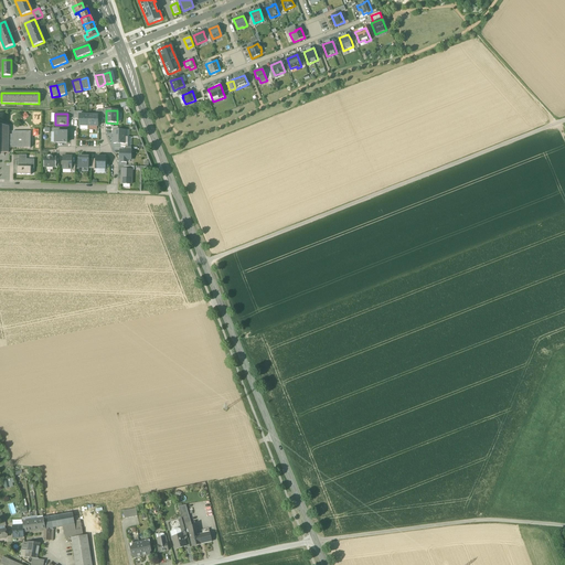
[(88,127),(88,116),(83,116),(80,116),(80,119),(80,126),(88,127)]
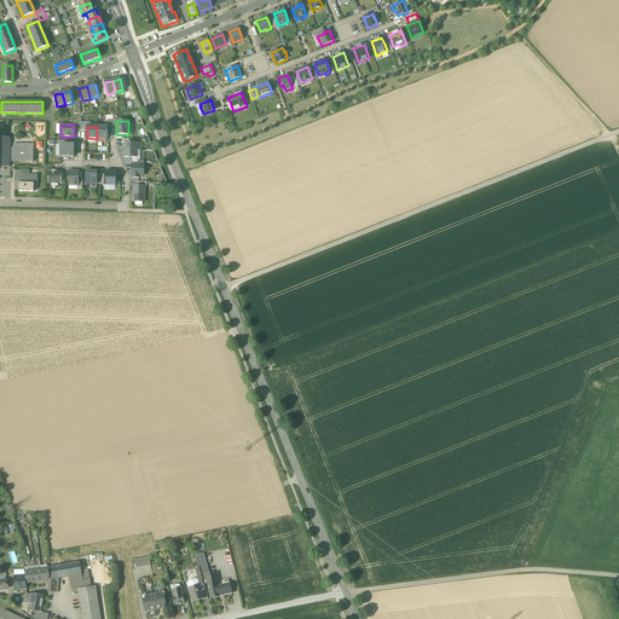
[(108,139),(108,131),(108,127),(105,127),(97,127),(97,139),(108,139)]
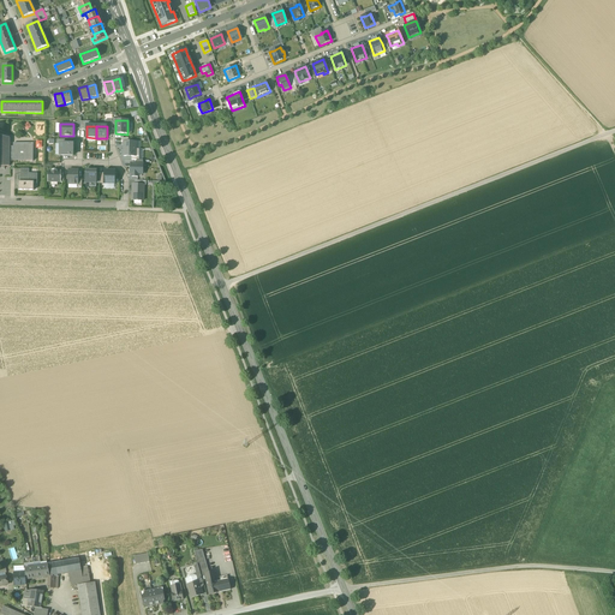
[(10,138),(0,136),(0,167),(1,167),(1,169),(5,169),(5,167),(10,167),(10,161),(10,147),(10,138)]
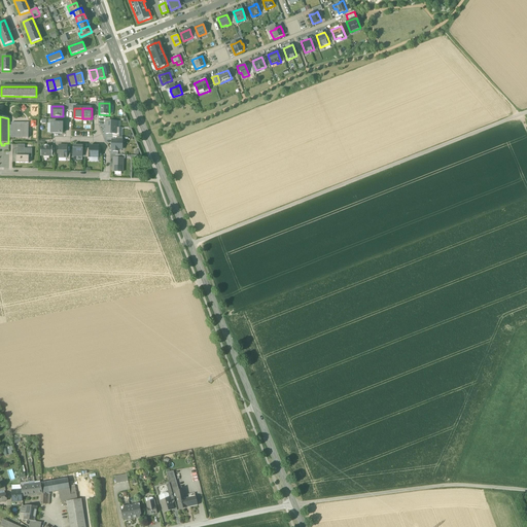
[(116,121),(110,121),(106,121),(106,134),(113,134),(116,134),(116,128),(116,123),(116,121)]
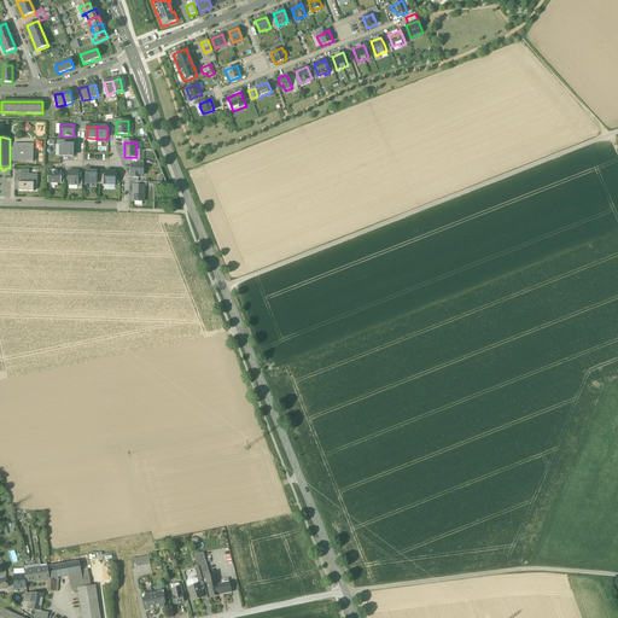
[(10,147),(10,162),(33,162),(34,145),(13,145),(13,147),(10,147)]
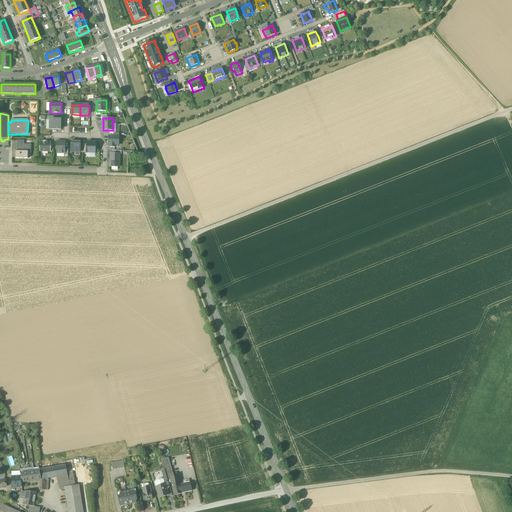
[(50,120),(50,129),(61,130),(61,120),(54,120),(50,120)]
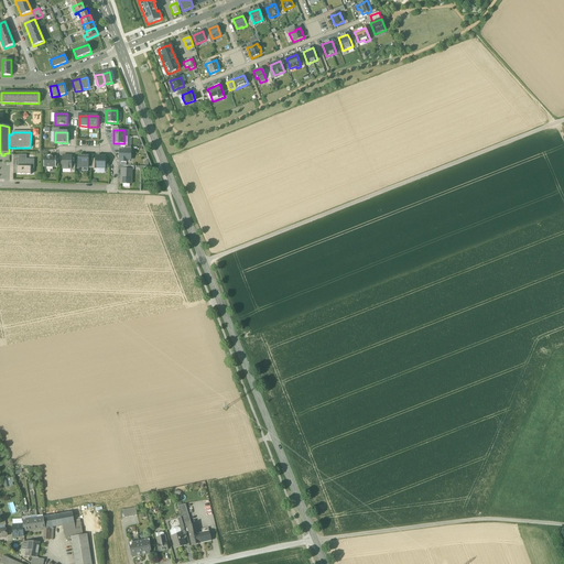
[(125,150),(120,150),(120,160),(121,160),(121,162),(127,162),(127,160),(131,160),(131,151),(125,150)]
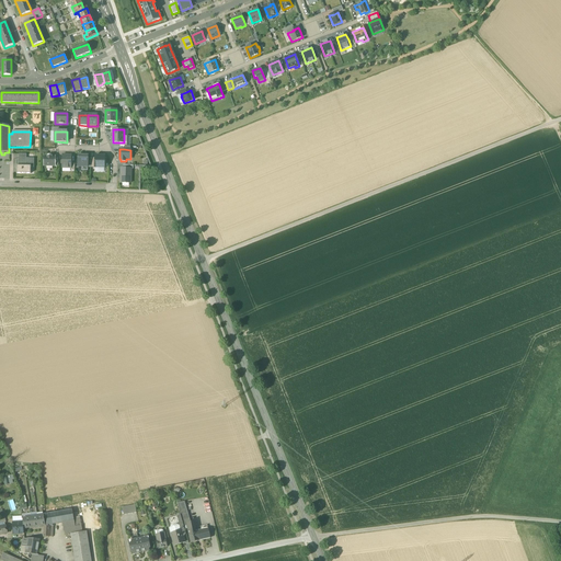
[(70,169),(71,169),(71,162),(71,156),(63,156),(61,168),(63,168),(70,169)]
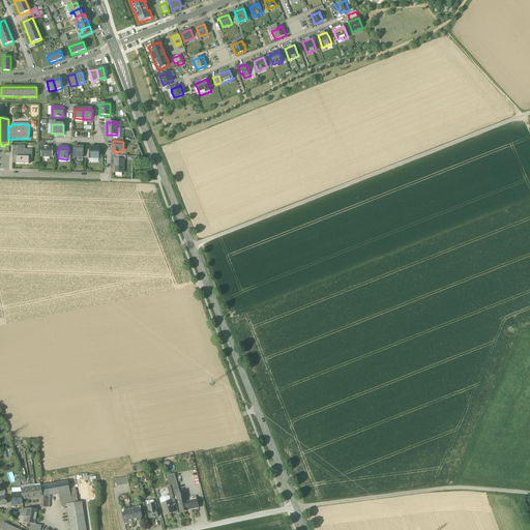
[(83,147),(74,147),(74,158),(78,158),(78,162),(83,162),(83,158),(83,149),(83,147)]
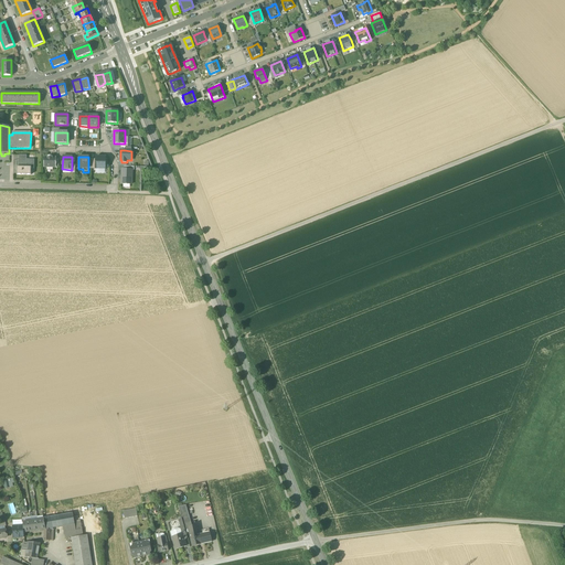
[(96,159),(95,169),(96,169),(105,170),(106,157),(96,157),(96,159)]
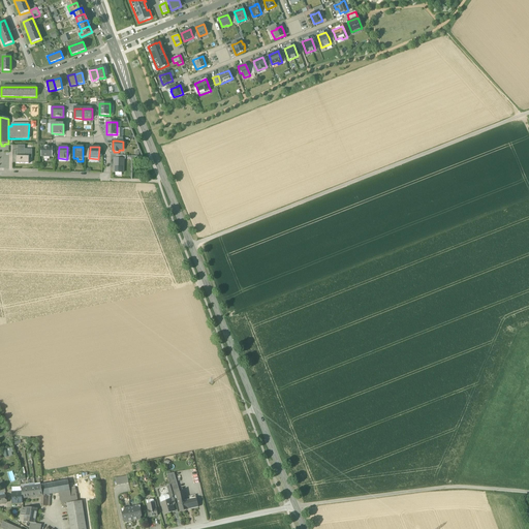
[(41,148),(41,156),(43,156),(50,156),(52,156),(52,154),(52,148),(41,148)]
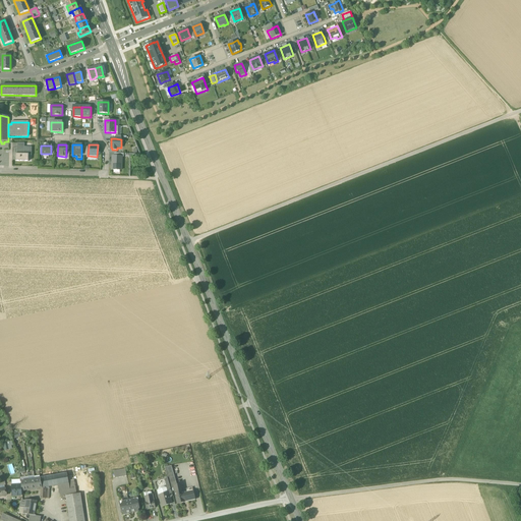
[(112,157),(112,170),(113,170),(120,170),(121,170),(122,157),(114,157),(112,157)]
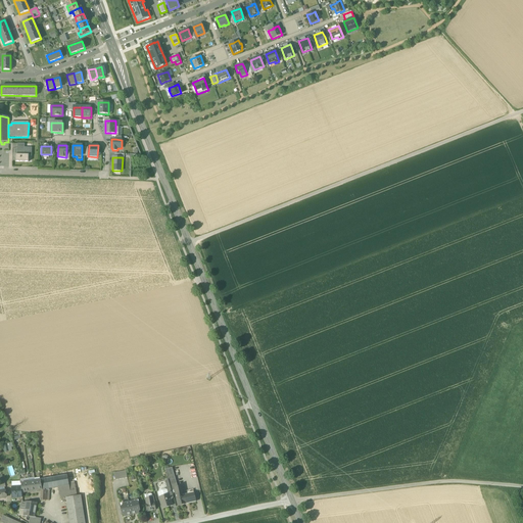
[(113,473),(115,480),(127,478),(126,471),(113,473)]
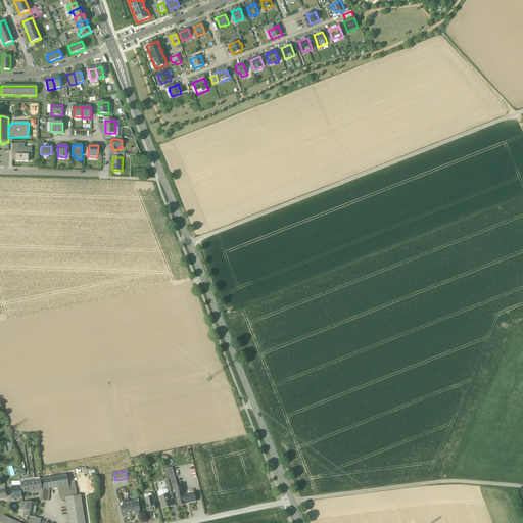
[(49,489),(58,487),(69,485),(68,482),(67,475),(40,480),(40,481),(41,481),(42,490),(49,490),(49,489)]
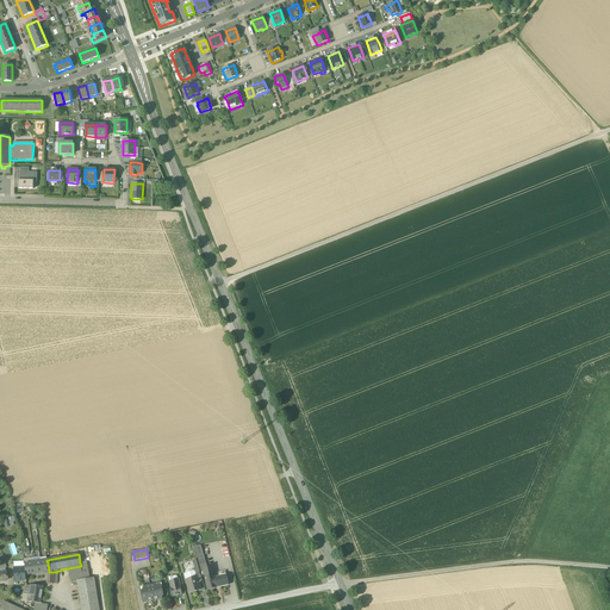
[(206,567),(204,556),(195,559),(195,560),(198,568),(199,570),(206,567)]
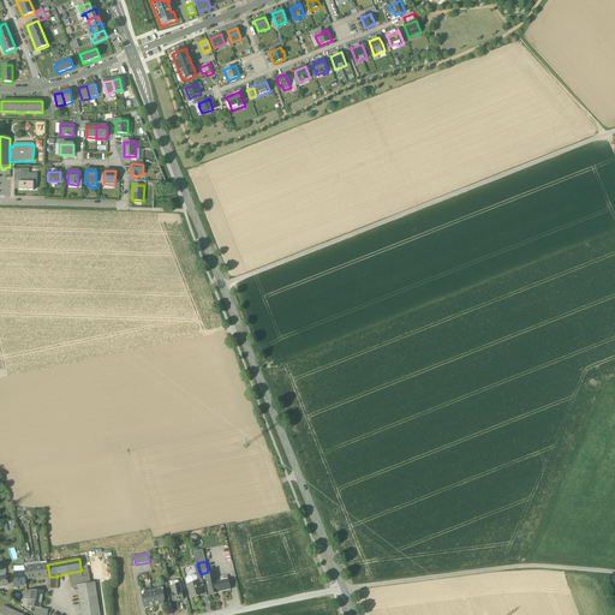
[(25,573),(25,579),(48,577),(49,577),(48,566),(47,566),(25,568),(25,573)]
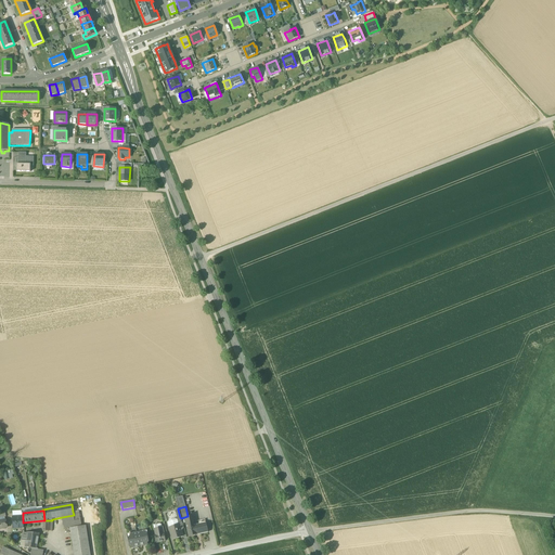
[(197,534),(195,526),(194,524),(194,523),(192,523),(191,516),(190,516),(184,517),(189,537),(197,534)]
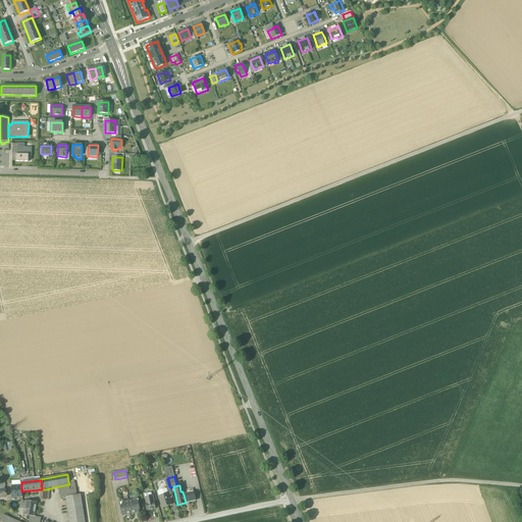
[(22,497),(21,491),(21,486),(12,486),(12,497),(22,497)]
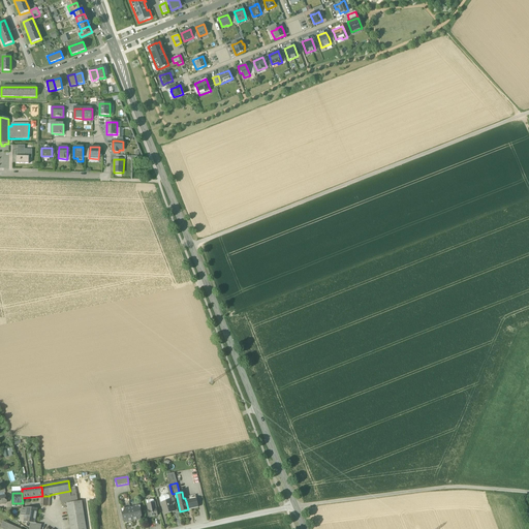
[(159,498),(161,503),(170,501),(169,496),(165,495),(161,496),(159,498)]
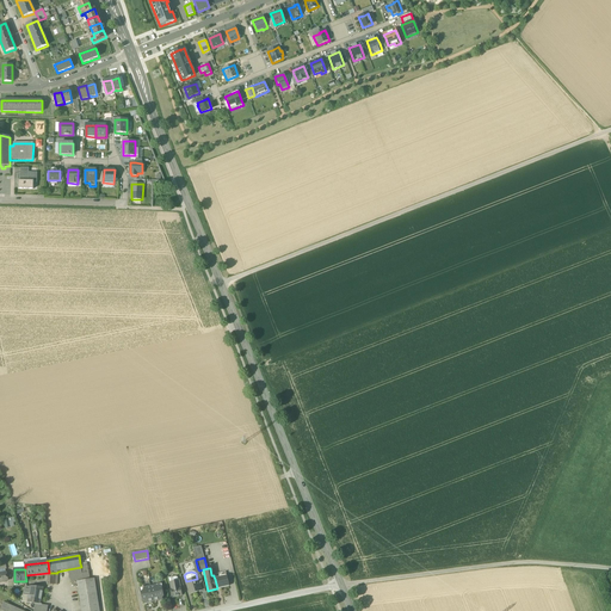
[(57,585),(57,573),(49,573),(48,573),(47,585),(57,585)]
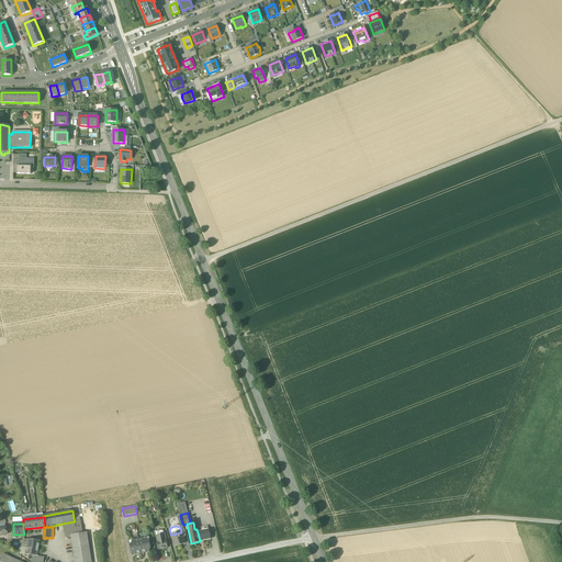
[(201,531),(198,532),(200,541),(211,539),(209,530),(201,531)]
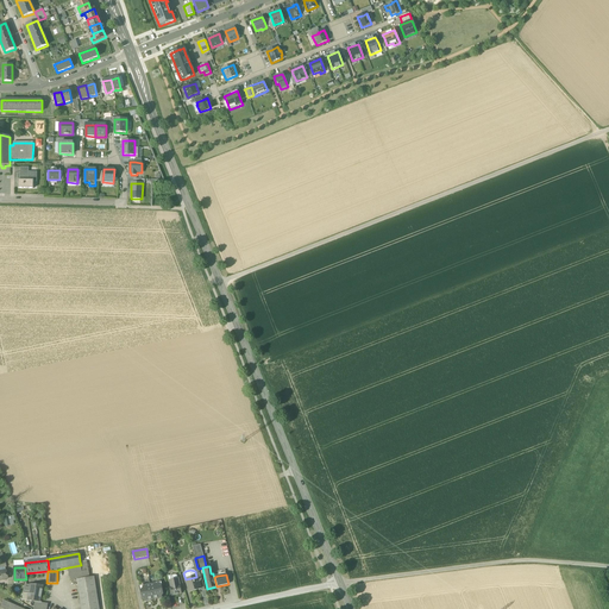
[(196,576),(196,577),(186,579),(189,592),(200,589),(198,577),(196,576)]
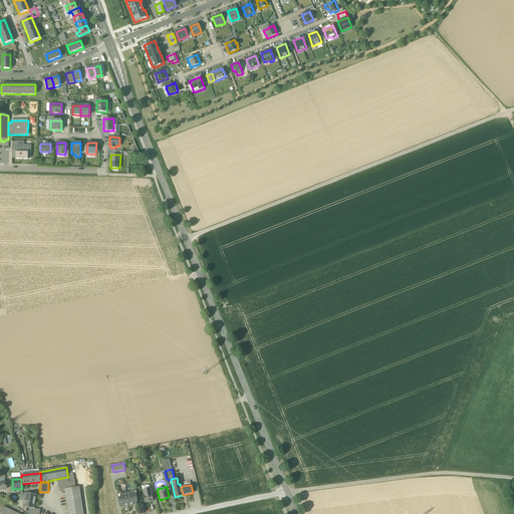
[(64,489),(68,513),(83,513),(79,487),(64,489)]
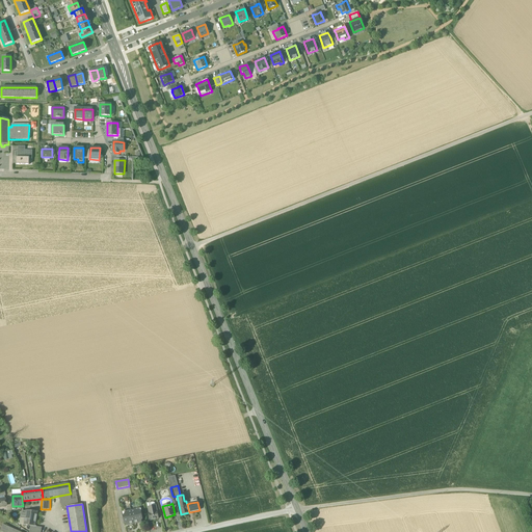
[(149,513),(151,521),(158,519),(156,506),(155,506),(148,507),(149,513)]
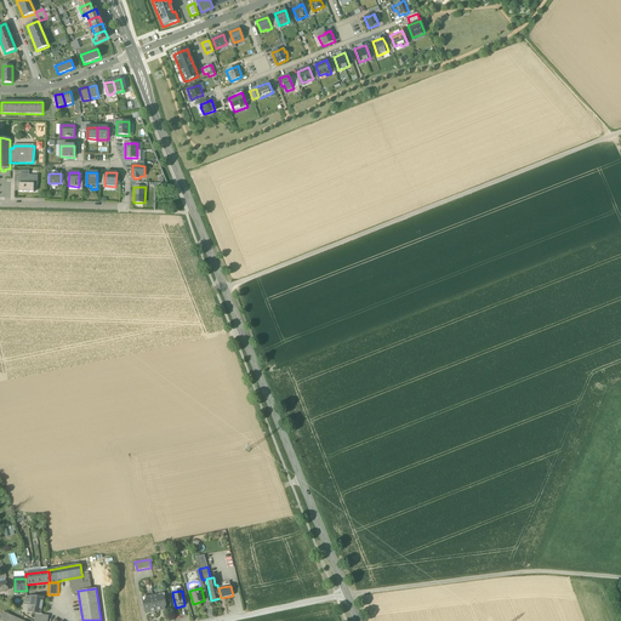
[(146,610),(147,614),(152,613),(160,610),(160,611),(165,610),(165,607),(166,607),(165,598),(163,598),(159,596),(147,598),(144,602),(143,602),(144,610),(146,610)]
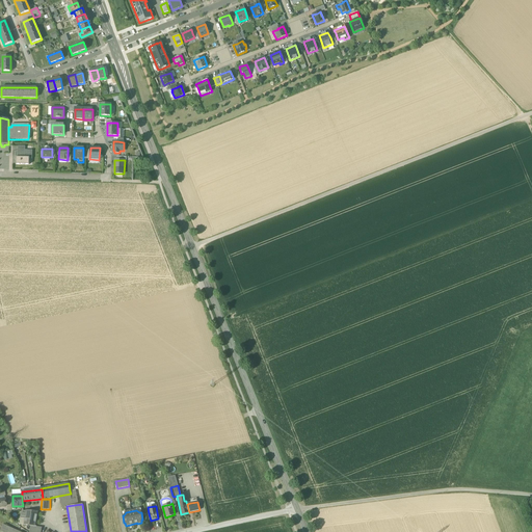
[(31,526),(35,526),(37,511),(23,511),(23,515),(25,516),(25,520),(24,526),(31,526)]
